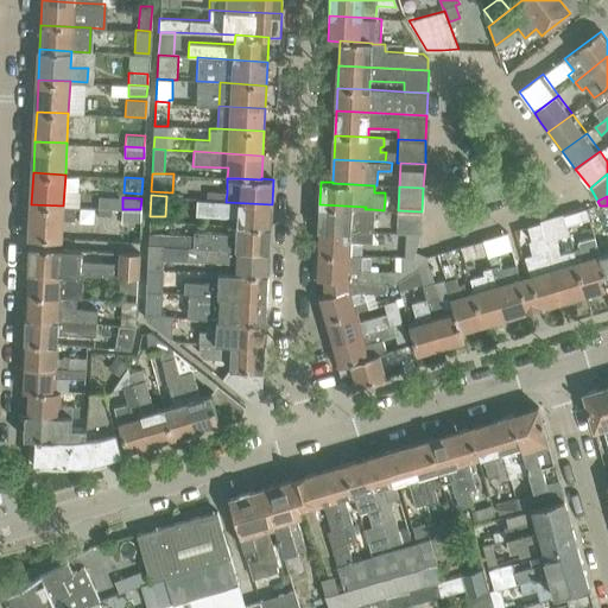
[(271,228),(272,204),(226,202),(197,200),(196,216),(238,219),(236,226),(271,228)]
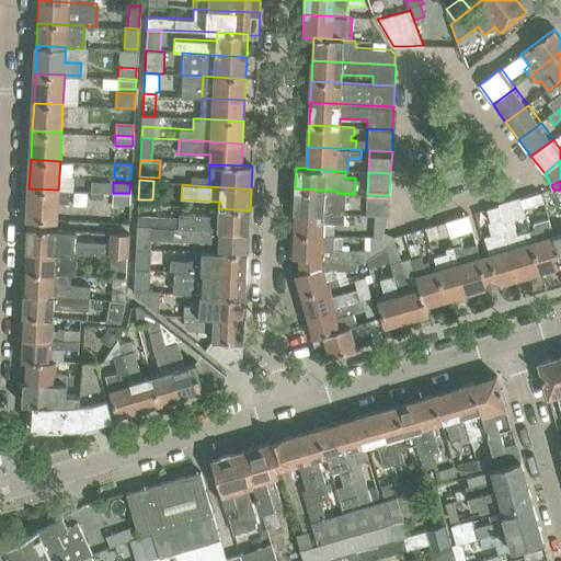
[(29,189),(27,218),(57,220),(58,204),(69,204),(70,191),(58,190),(29,189)]
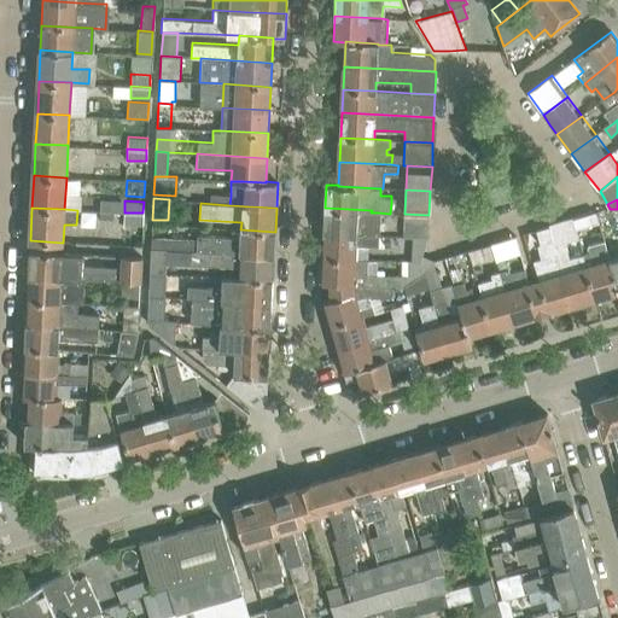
[(371,213),(372,210),(325,208),(324,233),(377,235),(378,213),(371,213)]
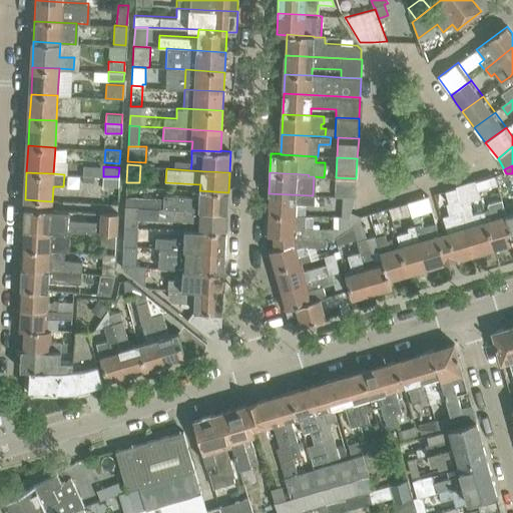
[(494,175),(476,181),(479,189),(497,184),(494,175)]
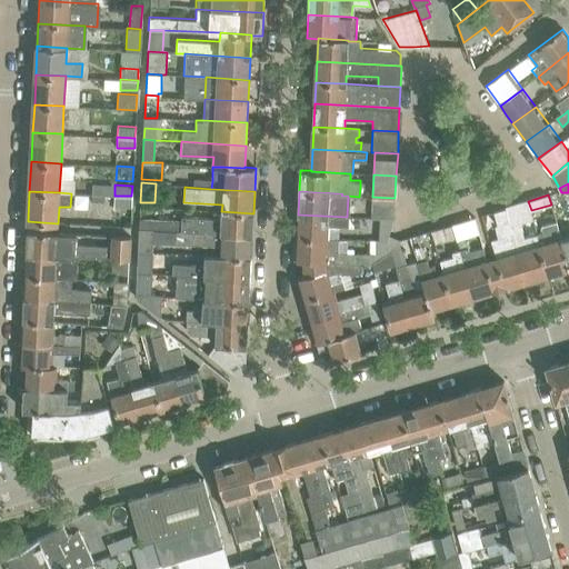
[(131,207),(131,196),(115,196),(113,206),(131,207)]
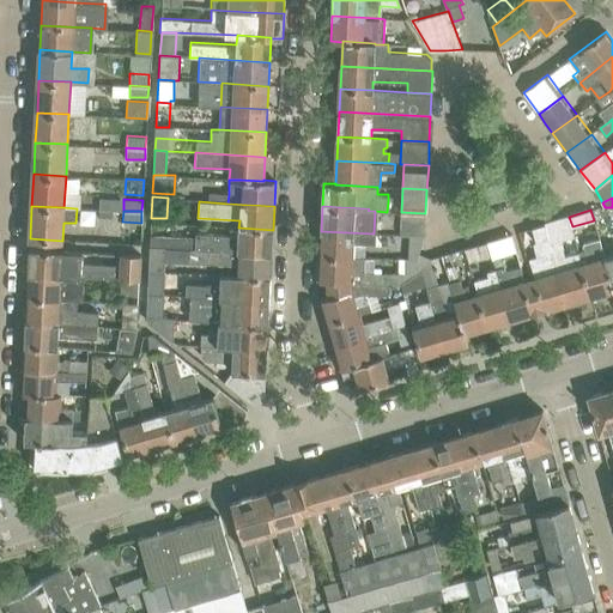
[(400,235),(410,235),(425,236),(425,213),(401,212),(400,235)]
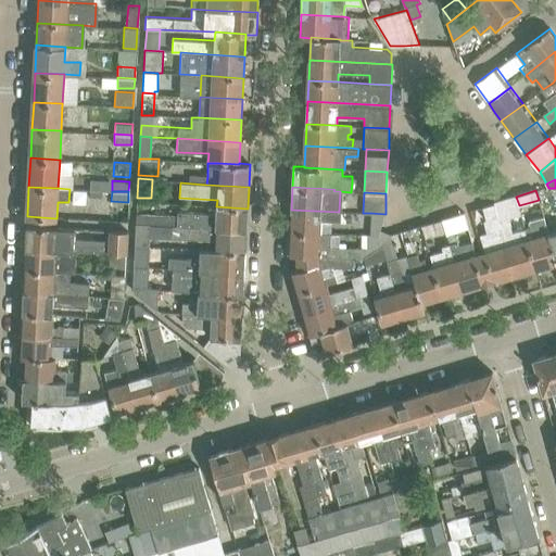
[(521,214),(519,205),(516,197),(493,204),(515,275),(536,268),(525,227),(514,231),(509,217),(521,214)]
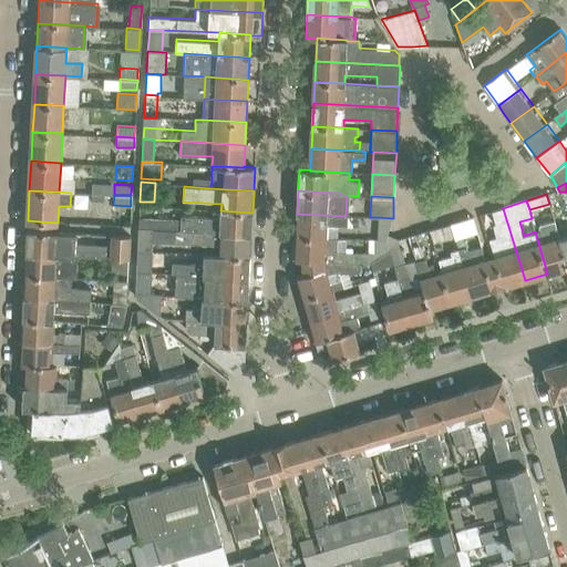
[(497,237),(490,239),(495,257),(490,258),(498,288),(525,280),(503,208),(493,212),(496,224),(494,225),(497,237)]
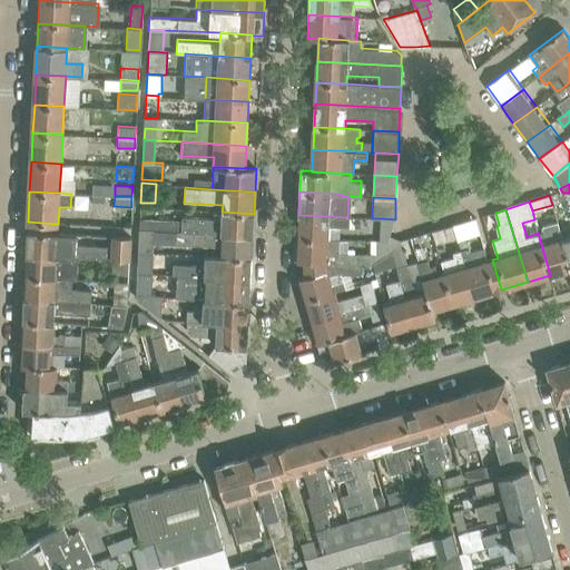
[(253,236),(254,214),(222,212),(222,219),(182,217),(182,222),(180,232),(253,236)]
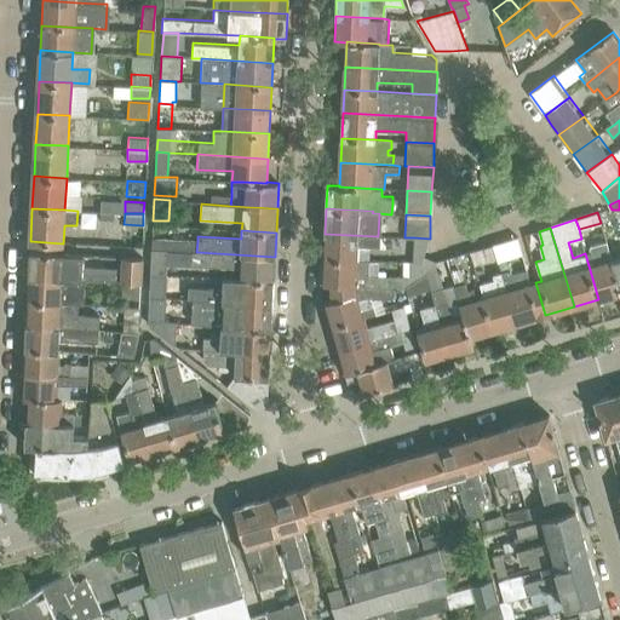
[(378,246),(378,236),(325,234),(323,259),(367,260),(367,246),(378,246)]
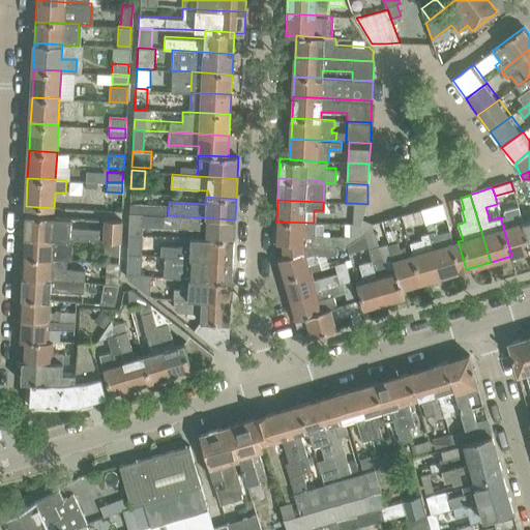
[(129,212),(143,213),(164,214),(168,215),(169,206),(130,203),(129,212)]
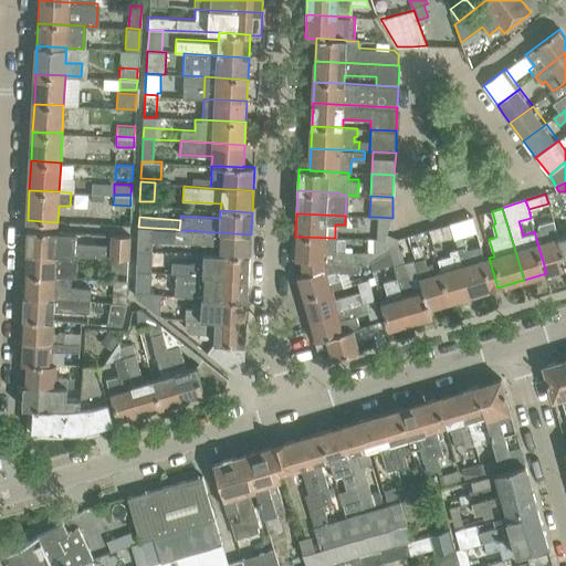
[(378,217),(377,240),(385,241),(387,233),(392,218),(378,217)]
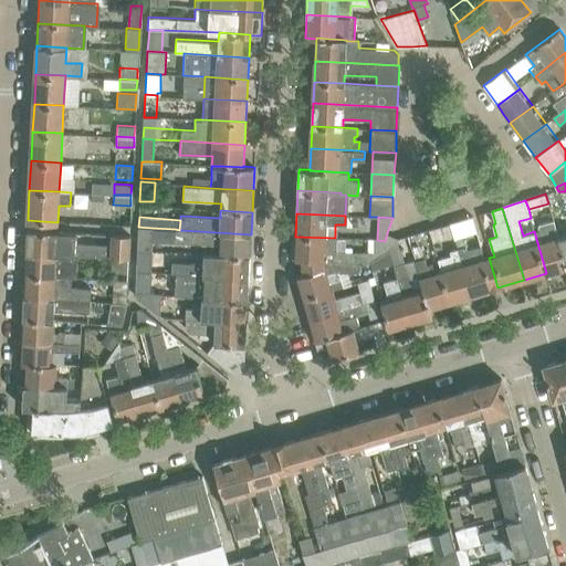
[(467,244),(460,219),(450,222),(454,236),(458,248),(465,245),(467,244)]
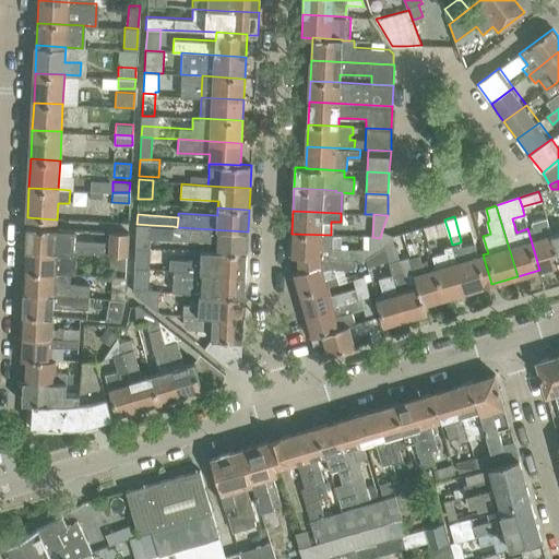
[(533,227),(527,228),(539,270),(558,264),(550,235),(546,218),(532,223),(533,227)]
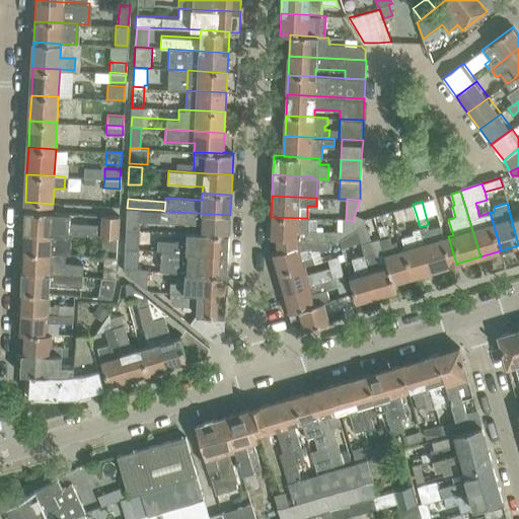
[(140,229),(140,209),(127,208),(126,228),(140,229)]
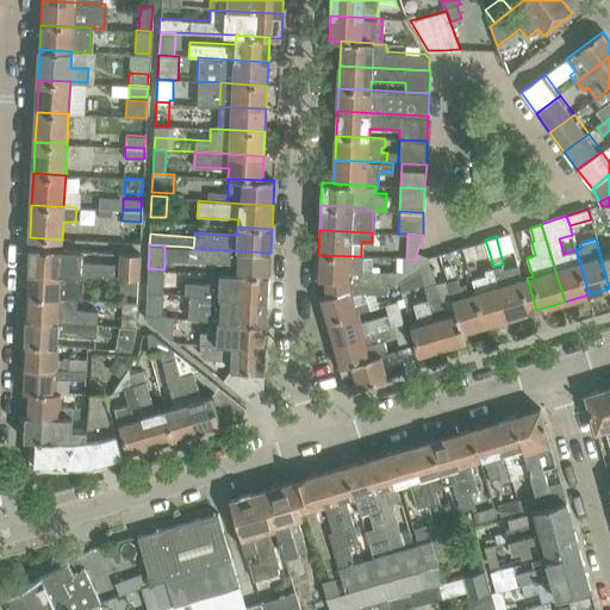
[(271,253),(193,248),(188,247),(188,261),(236,263),(236,274),(269,275),(271,253)]
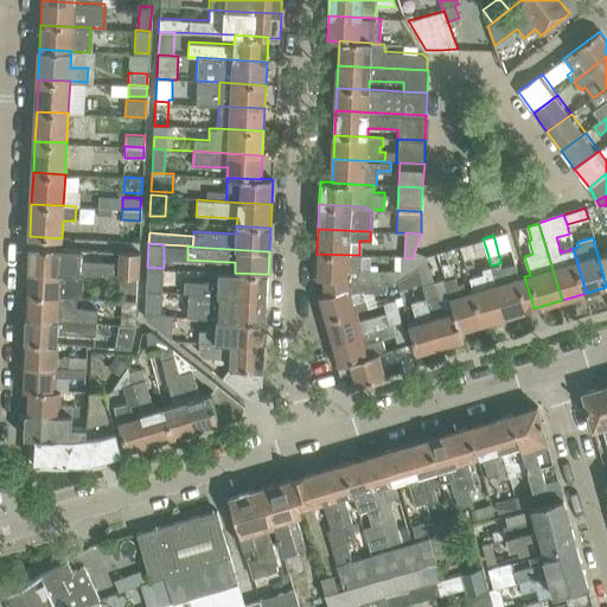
[(83,260),(83,249),(30,247),(29,269),(82,272),(120,274),(136,275),(138,251),(117,251),(117,262),(83,260)]
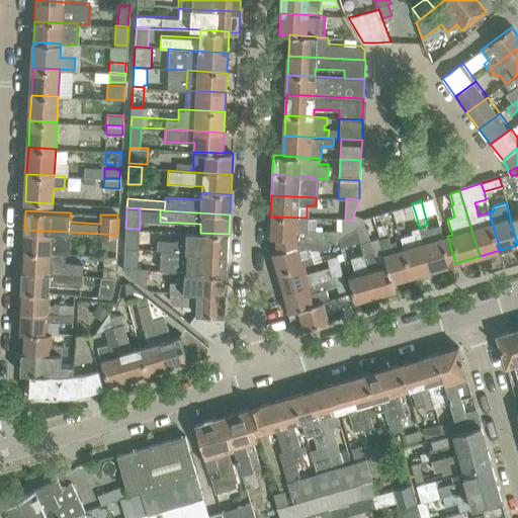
[(270,217),(269,237),(276,237),(276,236),(298,237),(298,238),(328,240),(339,240),(338,239),(355,228),(364,218),(354,213),(352,221),(345,220),(341,220),(340,232),(306,230),(307,218),(270,217)]
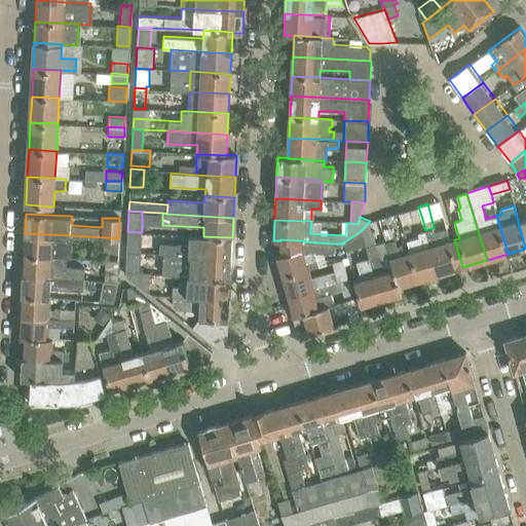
[(370,221),(361,231),(365,246),(365,247),(376,243),(370,221)]
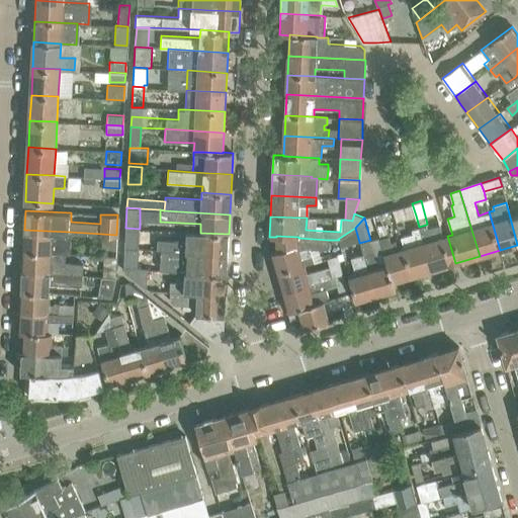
[(447,236),(443,237),(440,226),(427,229),(426,225),(419,227),(432,270),(455,263),(447,236)]
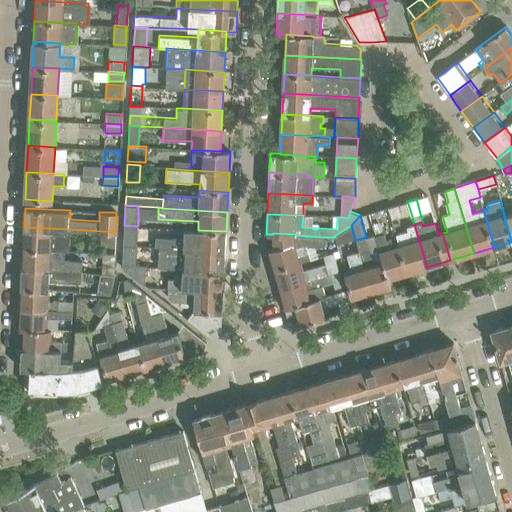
[(396,234),(400,246),(407,273),(427,267),(414,224),(407,226),(408,230),(396,234)]
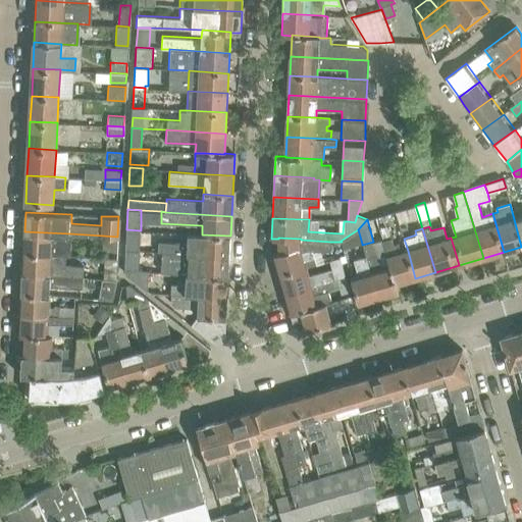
[(125,250),(140,251),(141,230),(126,229),(125,250)]
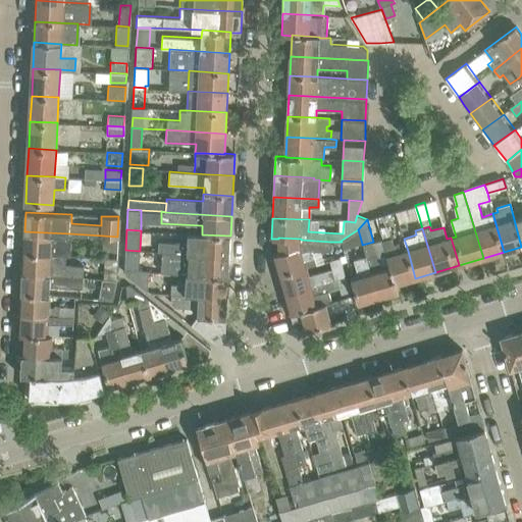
[(341,241),(342,242),(344,249),(362,244),(358,229),(341,241)]
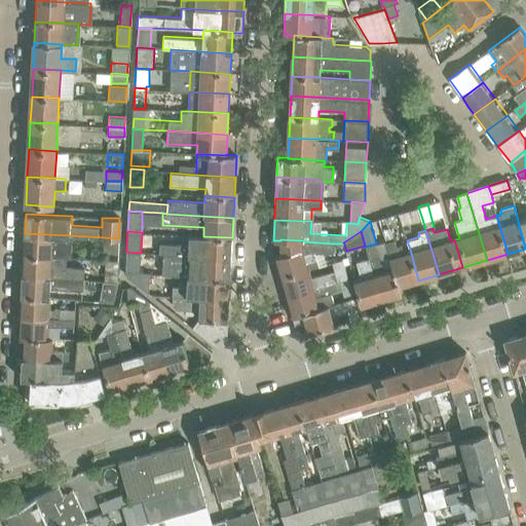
[(25,233),(24,254),(66,256),(70,256),(71,235),(25,233)]
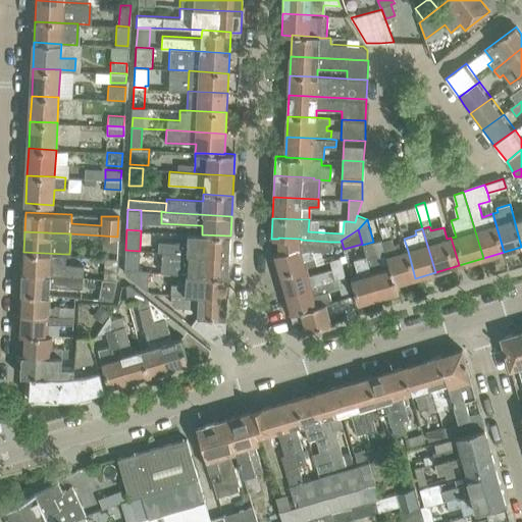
[(157,253),(162,253),(229,257),(230,236),(202,235),(188,233),(187,244),(158,242),(157,253)]
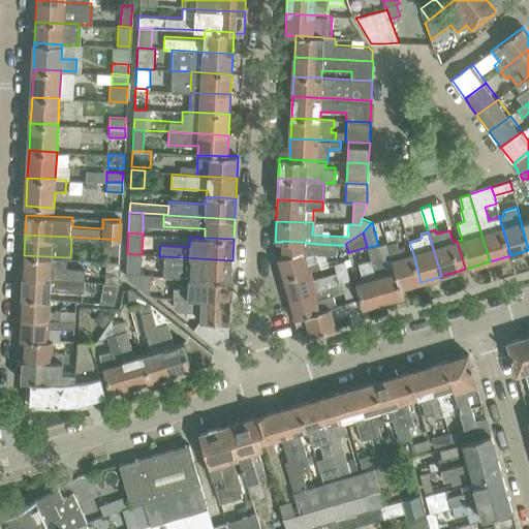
[(118,254),(119,240),(104,239),(104,253),(118,254)]
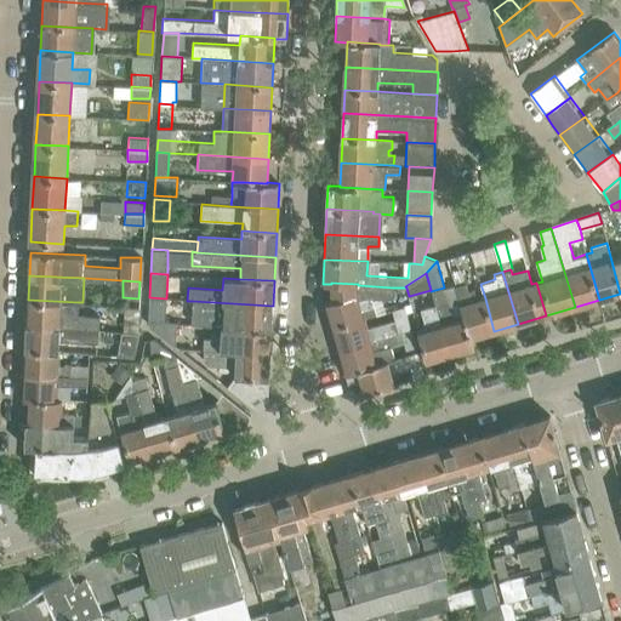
[(392,300),(393,288),(358,285),(358,284),(331,283),(331,284),(334,301),(325,303),(332,328),(364,318),(376,314),(371,298),(392,300)]
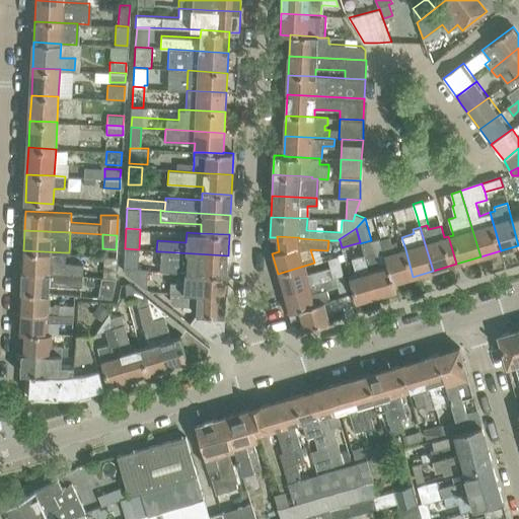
[(393,282),(413,277),(405,249),(399,250),(396,241),(391,243),(389,236),(381,238),(393,282)]
